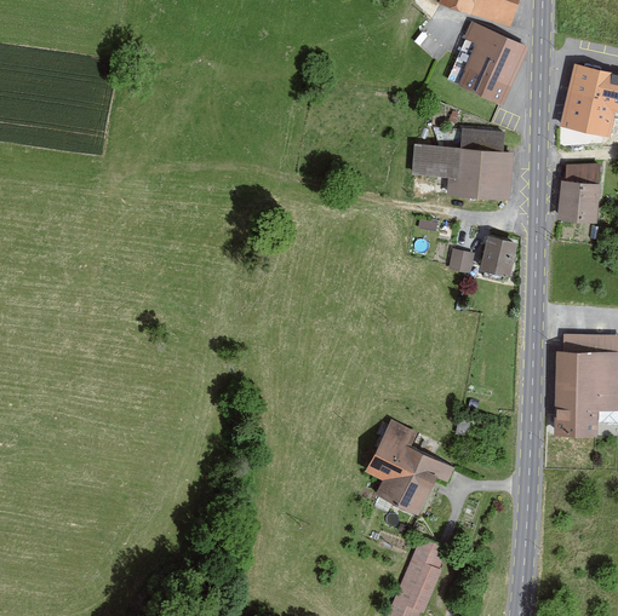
[(440,0),(439,4),(510,28),(518,0),(440,0)]
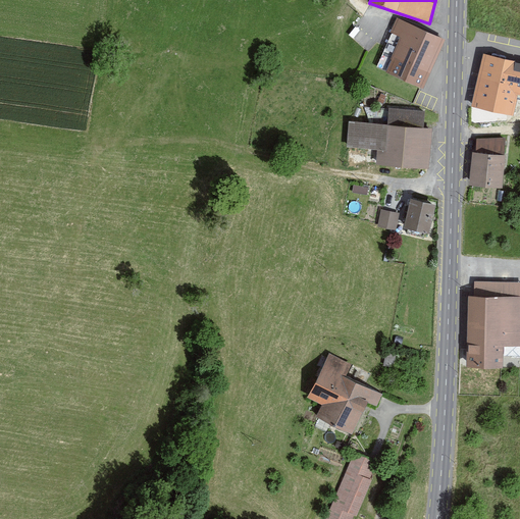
[(445,40),(396,19),(390,35),(383,32),(376,50),(378,51),(377,55),(390,60),(385,69),(423,85),(429,68),(431,69),(445,40)]
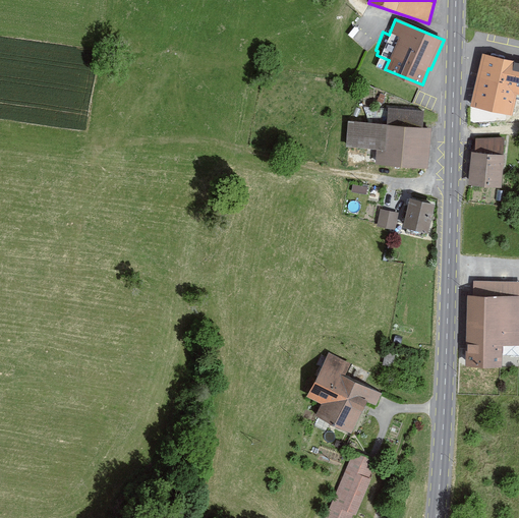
[(518,62),(479,53),(467,104),(512,115),(515,102),(518,102),(518,62)]
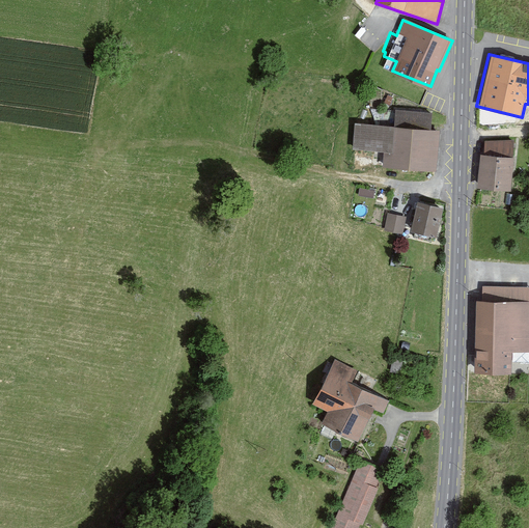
[(394,110),(393,128),(428,130),(429,113),(394,110)]
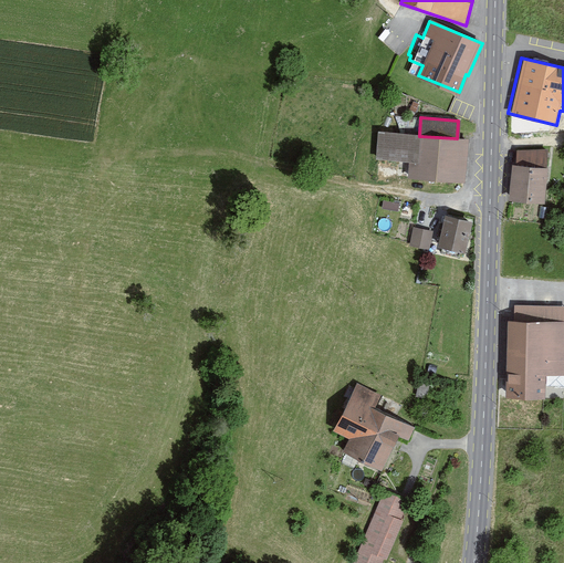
[(419,136),(377,133),(375,159),(408,163),(407,178),(465,184),(468,141),(457,138),(419,136)]
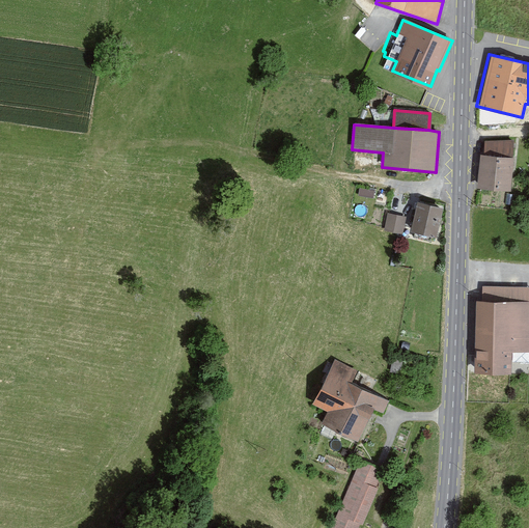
[(484,142),(483,156),(510,158),(511,140),(484,142)]
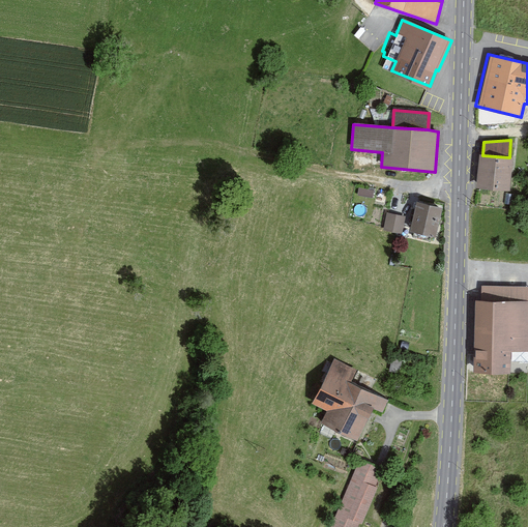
[(482,155),(479,154),(476,187),(510,191),(514,157),(509,157),(482,155)]
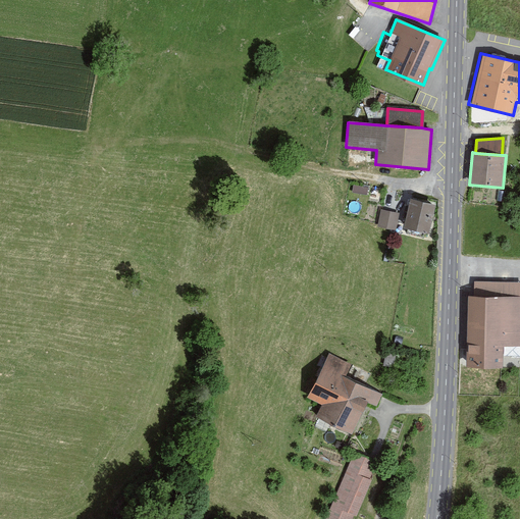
[(435,203),(410,198),(404,227),(429,232),(435,203)]
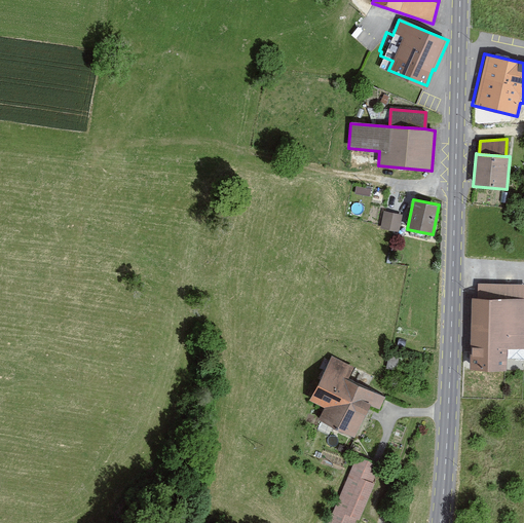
[(400,214),(383,212),(380,228),(398,231),(400,214)]
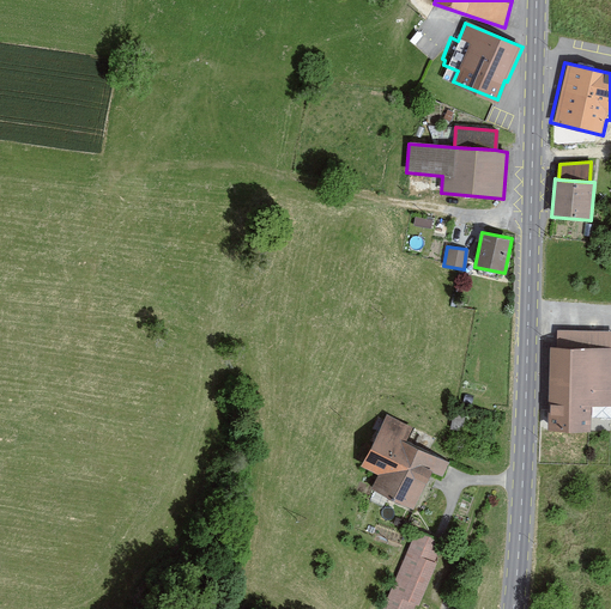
[(610,347),(550,347),(548,431),(591,432),(591,419),(610,419),(610,347)]
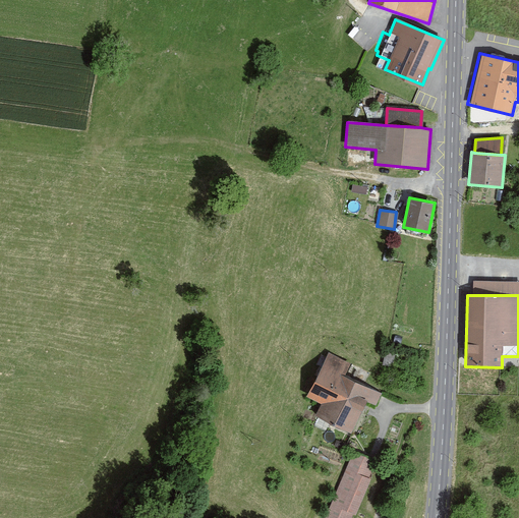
[(348,365),(328,355),(308,395),(324,403),(318,416),(351,432),(364,404),(376,409),(383,394),(343,376),(348,365)]
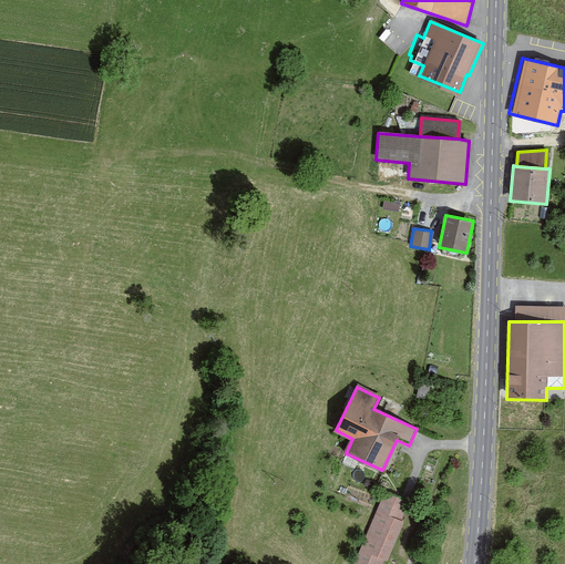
[(382,563),(409,503),(383,492),(353,563),(382,563)]
